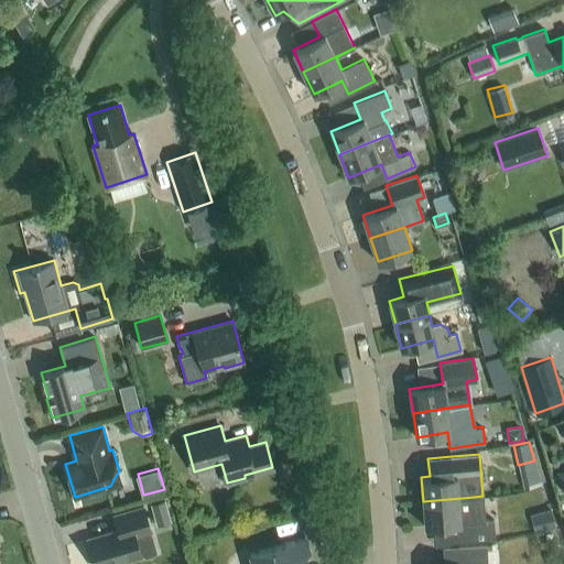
[(474,497),(423,501),(425,527),(456,523),(458,541),(486,539),(491,538),(495,535),(494,520),(485,521),(483,496),(474,497)]
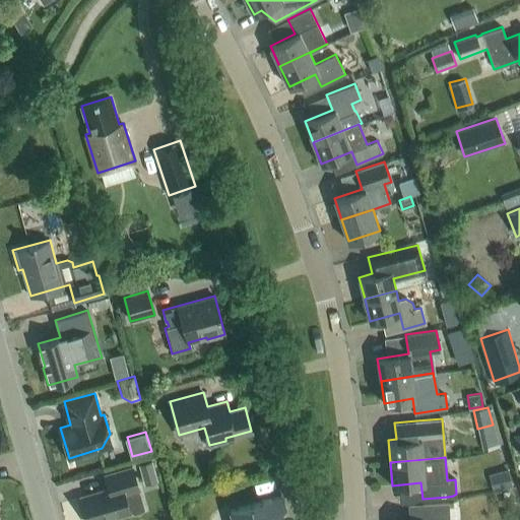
[(139,465),(144,484),(158,480),(152,461),(139,465)]
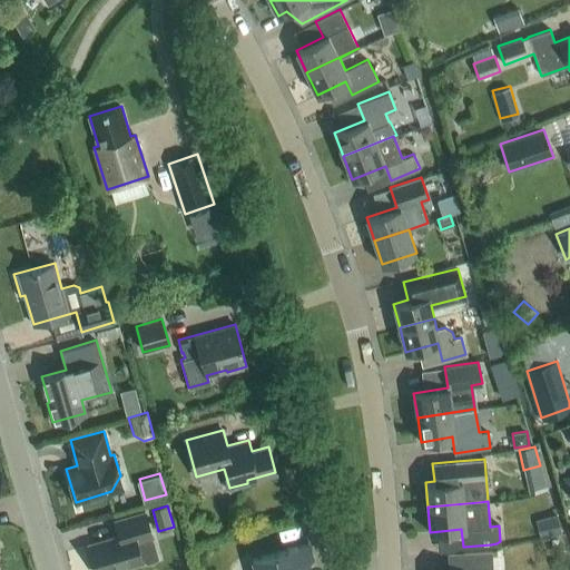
[(158,557),(145,511),(115,520),(119,536),(88,544),(95,569),(110,569),(145,560),(147,561),(156,559),(158,557)]
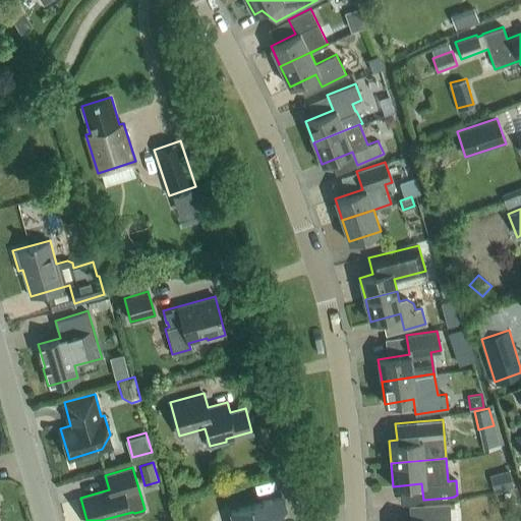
[(495,491),(514,486),(510,470),(489,475),(495,491)]
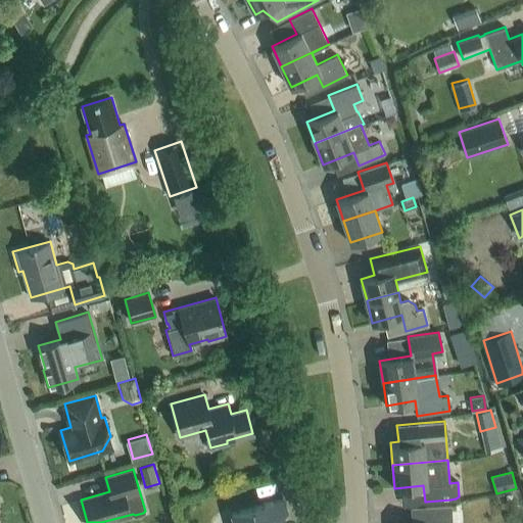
[(277,522),(275,516),(287,513),(283,497),(232,512),(234,522),(277,522)]
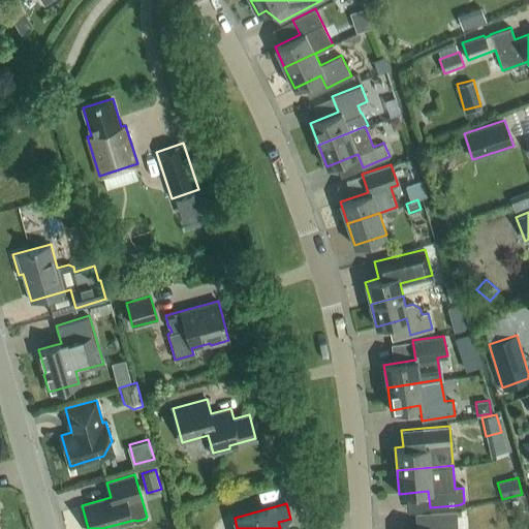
[(457,528),(457,510),(430,511),(430,528),(457,528)]
